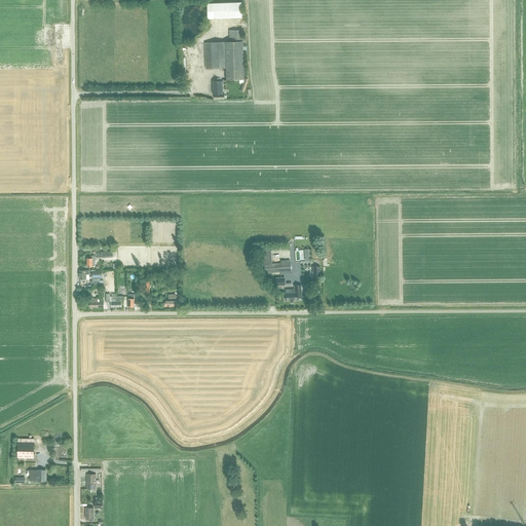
[(214,3),(208,3),(208,19),(214,19),(242,17),(241,2),(214,3)]
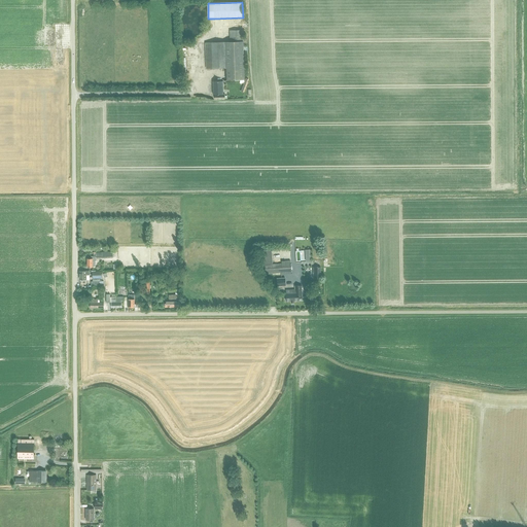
[(240,79),(245,79),(243,30),(230,30),(231,42),(205,42),(206,68),(226,68),(227,80),(240,79)]
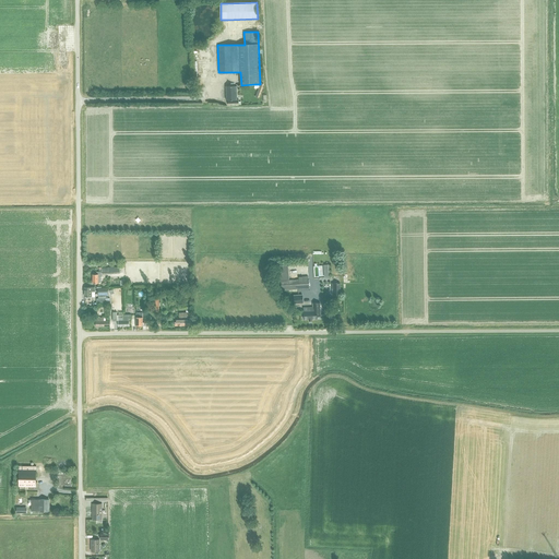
[(228,105),(239,105),(239,99),(237,99),(237,86),(226,86),(226,100),(228,100),(228,105)]
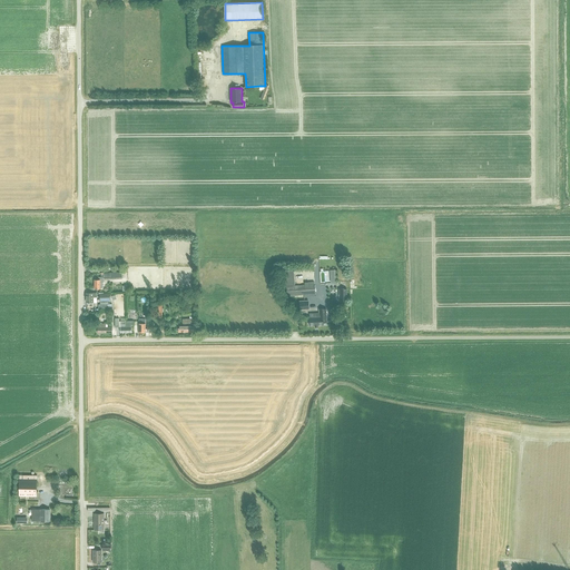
[(294,269),(281,271),(282,286),(295,285),(294,269)]
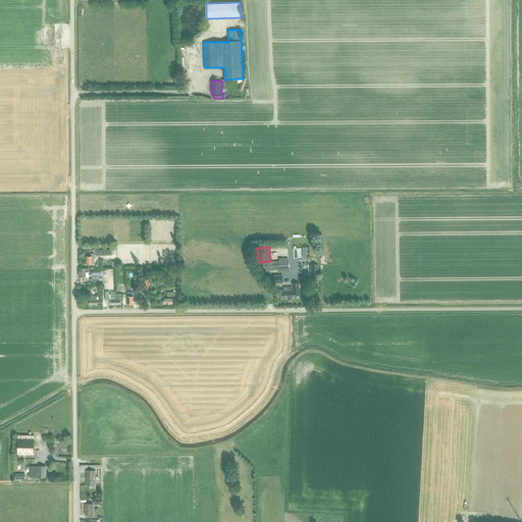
[(95,256),(95,254),(92,254),(92,256),(87,256),(87,264),(92,264),(92,263),(94,263),(94,258),(95,258),(95,256)]
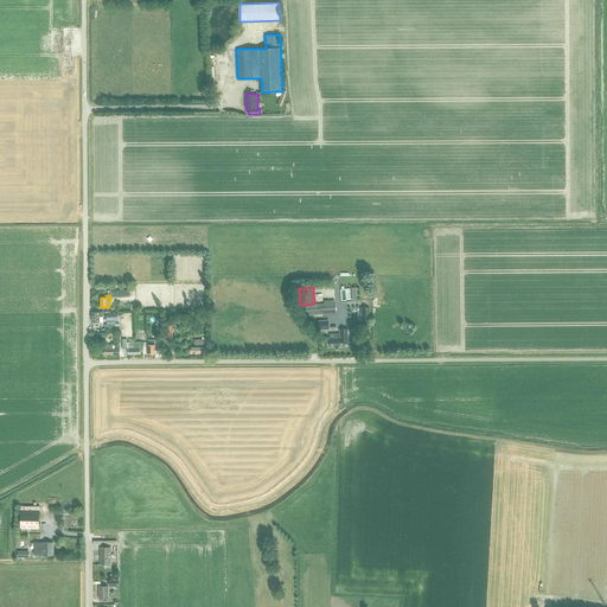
[(318,304),(305,305),(306,315),(318,314),(324,314),(324,317),(336,315),(336,313),(334,302),(334,300),(328,300),(325,300),(325,304),(319,304),(318,304)]
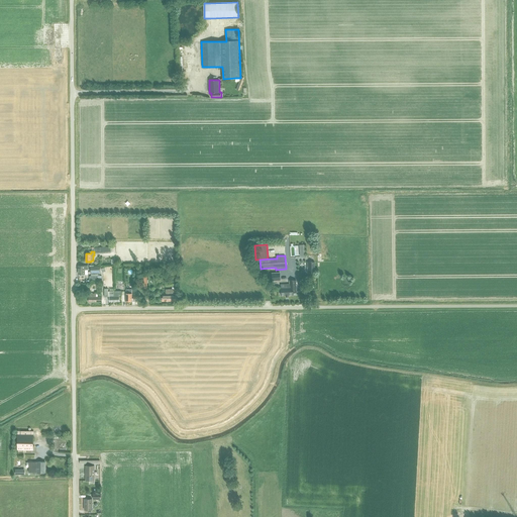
[(87,274),(87,269),(87,266),(79,266),(79,275),(85,274),(87,274)]
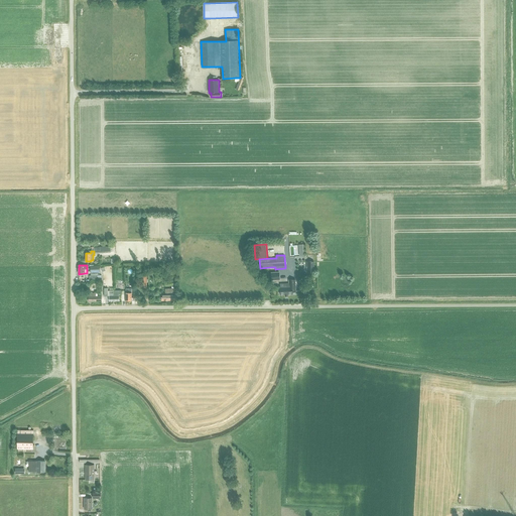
[(279,272),(271,272),(271,280),(280,279),(279,272)]
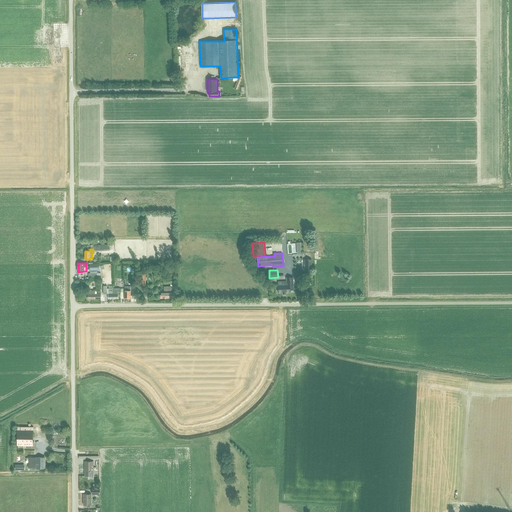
[(290,292),(290,289),(294,289),(293,277),(286,278),(287,281),(278,282),(278,285),(278,293),(283,292),(283,294),(286,293),(286,292),(290,292)]
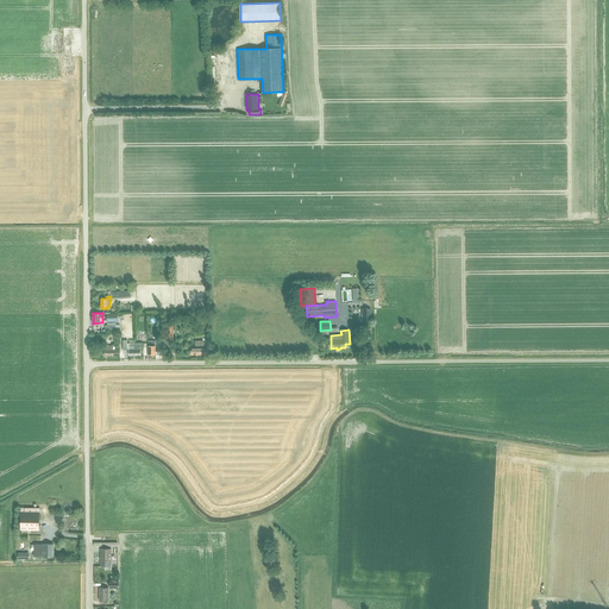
[(209,355),(209,349),(205,349),(205,343),(203,343),(203,340),(195,340),(195,349),(192,349),(192,355),(200,355),(209,355)]
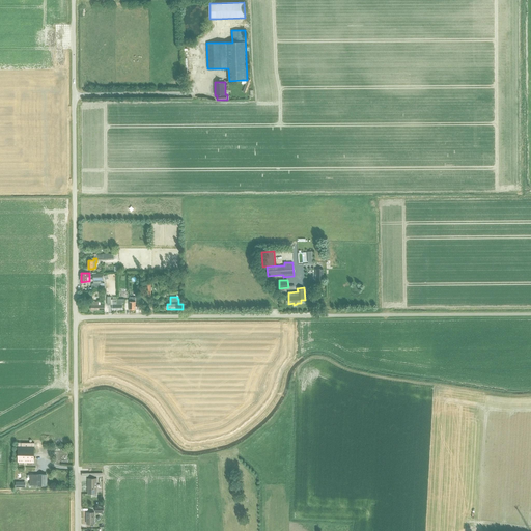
[(112,305),(112,310),(122,310),(122,304),(122,303),(124,303),(124,300),(117,300),(112,300),(112,305)]
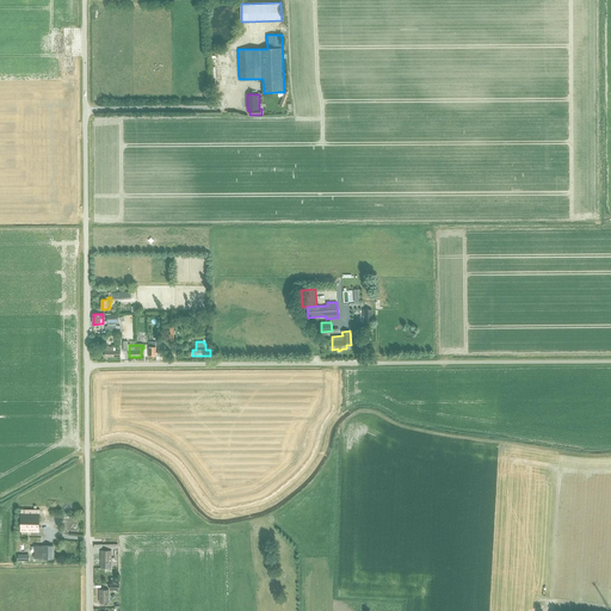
[(116,347),(105,347),(105,357),(121,357),(121,351),(116,351),(116,347)]
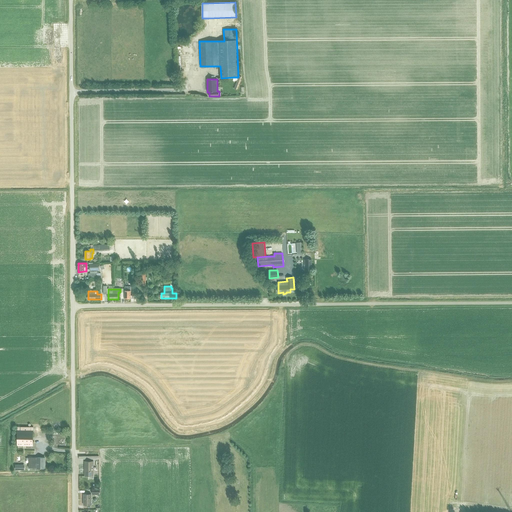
[(18,426),(18,430),(17,445),(33,445),(33,426),(18,426)]
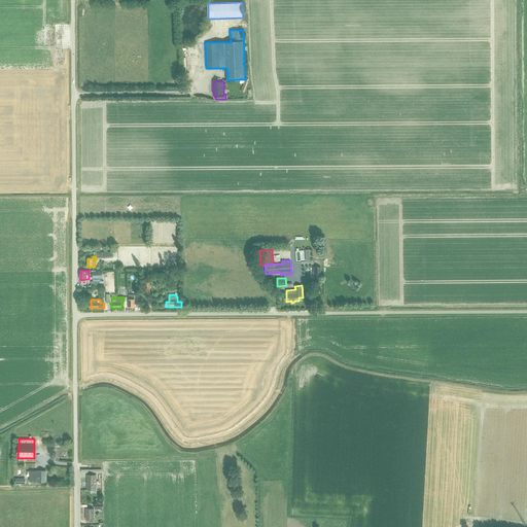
[(38,471),(30,470),(30,482),(38,482),(46,482),(46,471),(38,470),(38,471)]
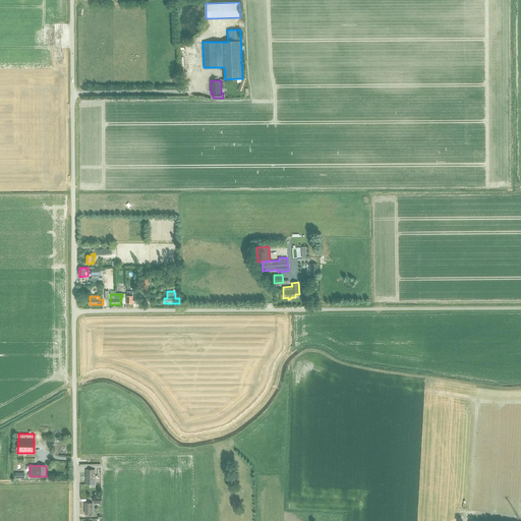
[(95,484),(95,469),(87,469),(87,484),(95,484)]
